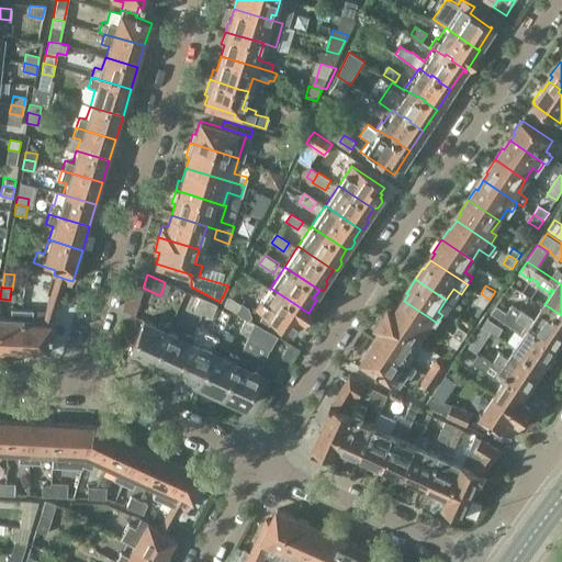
[(298,328),(308,313),(270,288),(256,310),(291,333),(295,327),(298,328)]
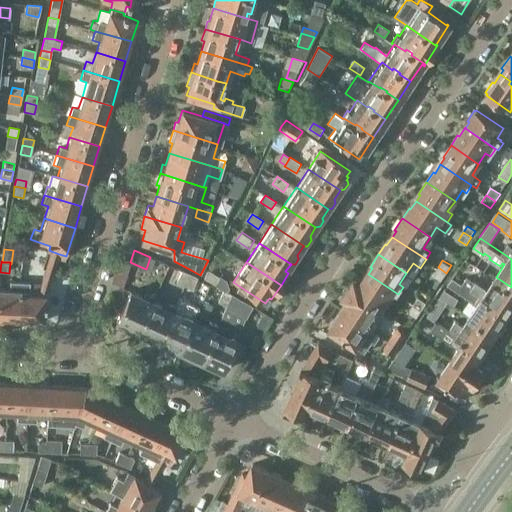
[(441,280),(446,273),(438,267),(433,274),(441,280)]
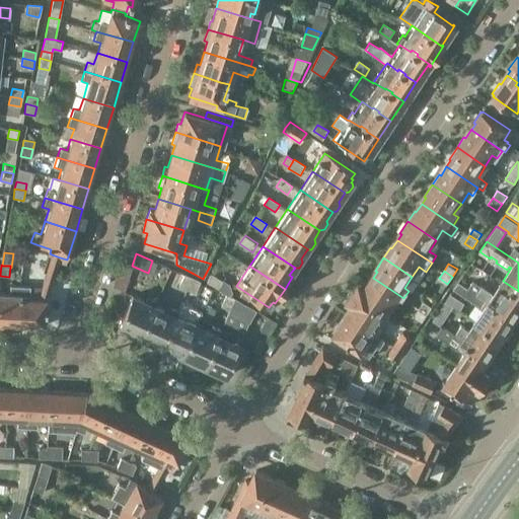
[(211,274),(207,283),(215,287),(218,289),(223,281),(211,274)]
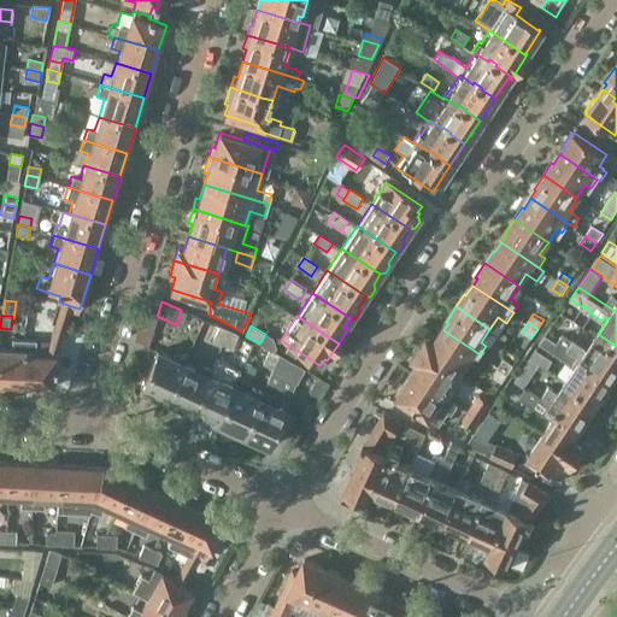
[(222,345),(228,331),(218,327),(212,341),(222,345)]
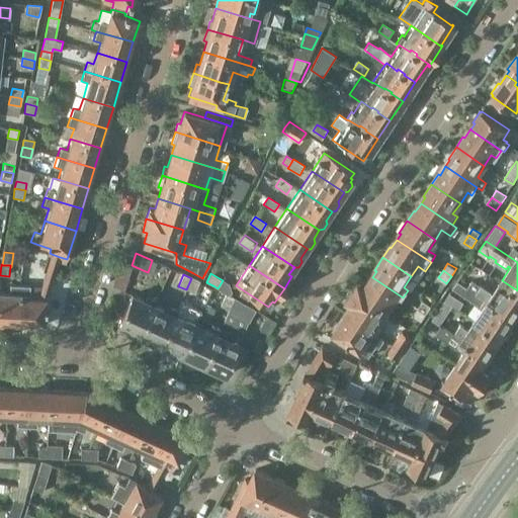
[(355,291),(386,313),(393,304),(397,307),(403,297),(372,277),(367,284),(361,281),(355,291)]
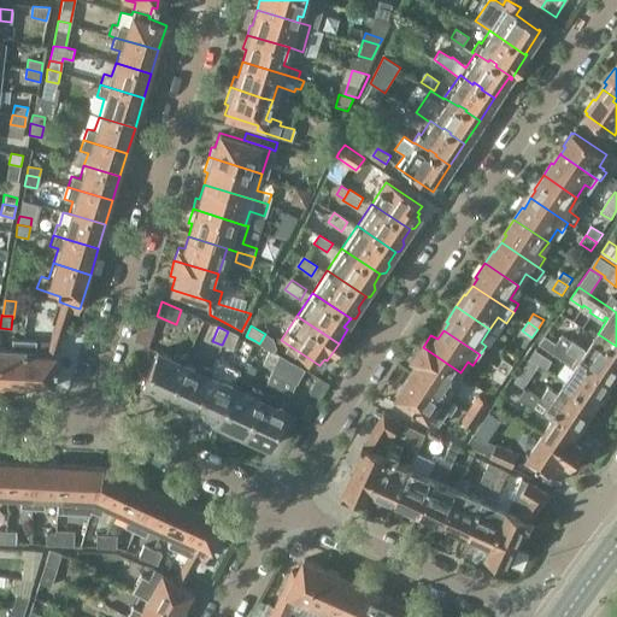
[(239,335),(228,331),(222,345),(233,350),(239,335)]
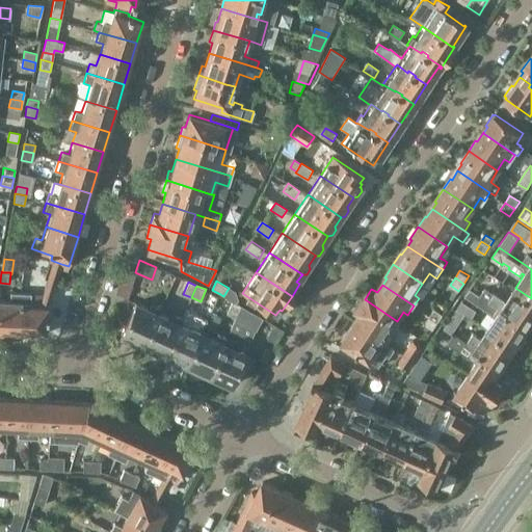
[(496,317),(489,327),(519,347),(525,338),(523,337),(528,327),(520,321),(521,319),(512,313),(511,314),(502,309),(489,300),(482,295),(472,288),(464,297),(496,317)]
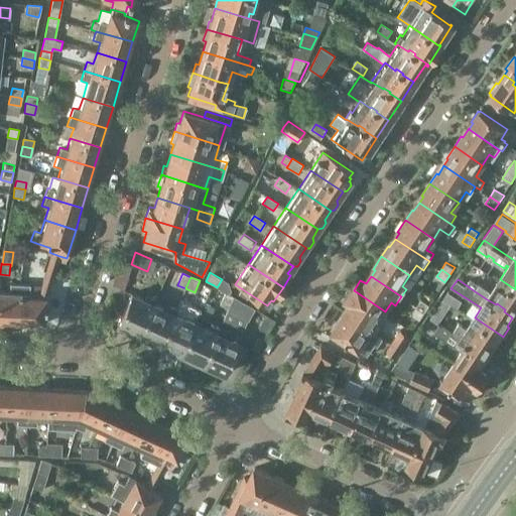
[(504,311),(512,317),(515,311),(515,289),(500,279),(491,292),(487,299),(496,304),(497,303),(505,309),(504,311)]
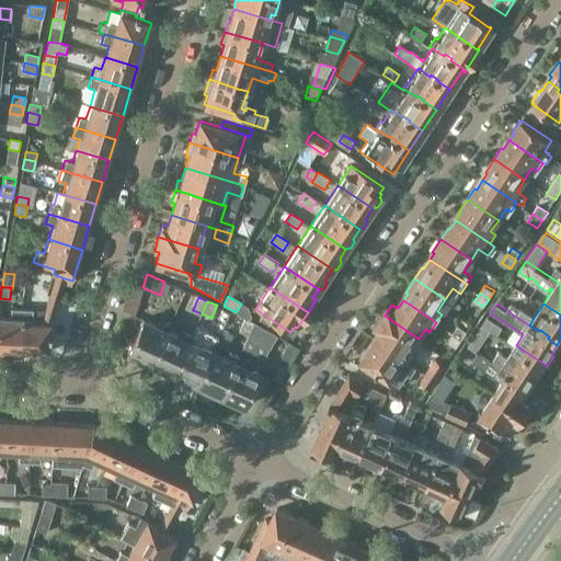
[(50,323),(55,310),(46,307),(41,323),(35,323),(35,312),(20,311),(18,350),(48,351),(48,339),(49,339),(50,323)]
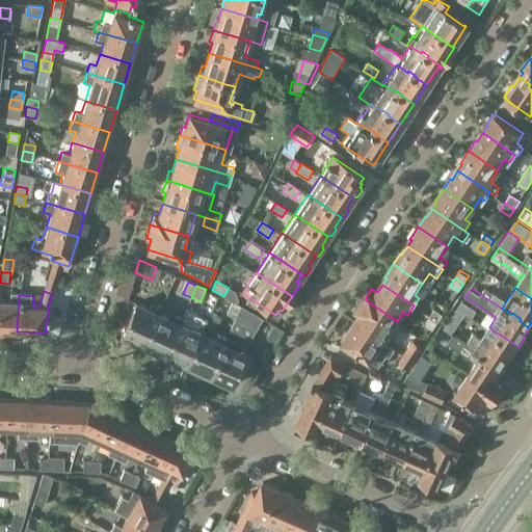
[(0,330),(17,331),(19,295),(15,295),(14,300),(0,299),(0,330)]
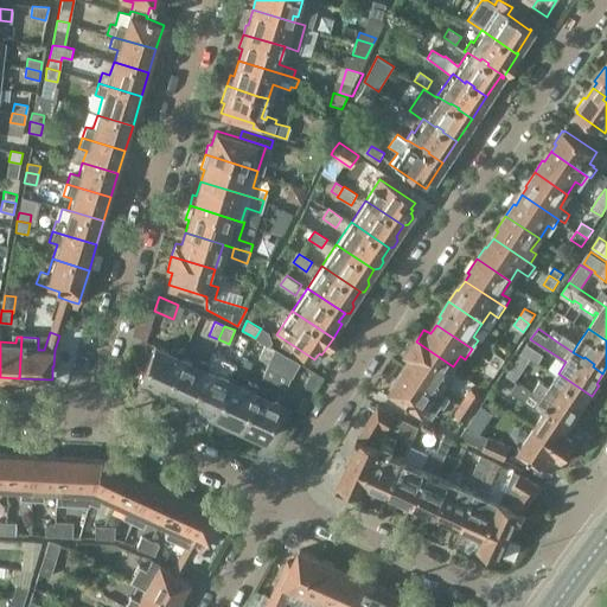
[(445,381),(453,366),(416,342),(406,357),(411,362),(406,370),(441,393),(448,383),(445,381)]
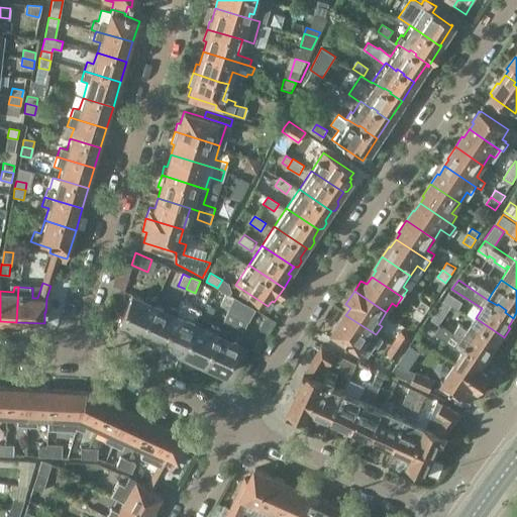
[(224,293),(219,306),(227,309),(233,297),(224,293)]
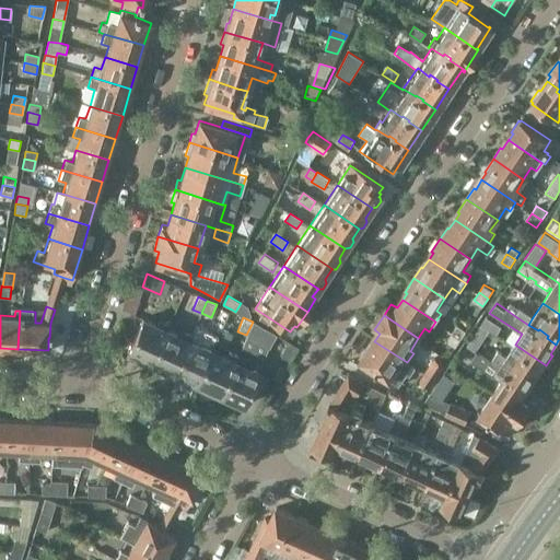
[(140,359),(150,363),(166,329),(141,318),(127,352),(129,353),(129,354),(140,360),(140,359)]
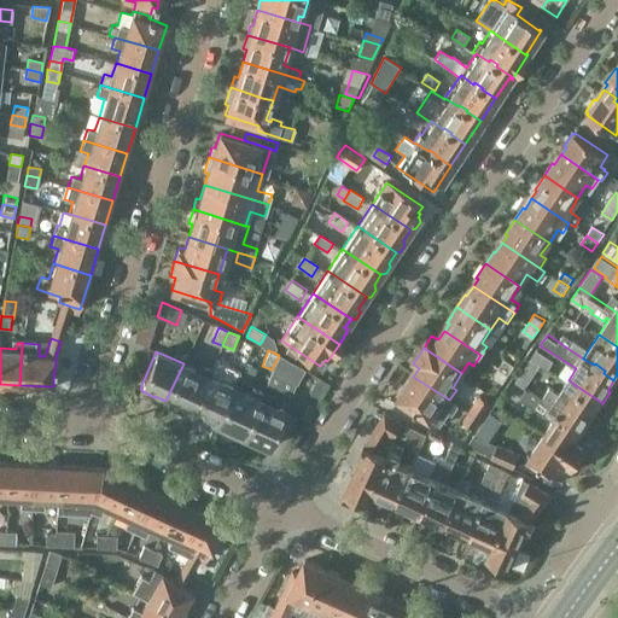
[(272,369),(272,371),(297,385),(305,369),(279,355),(272,369)]
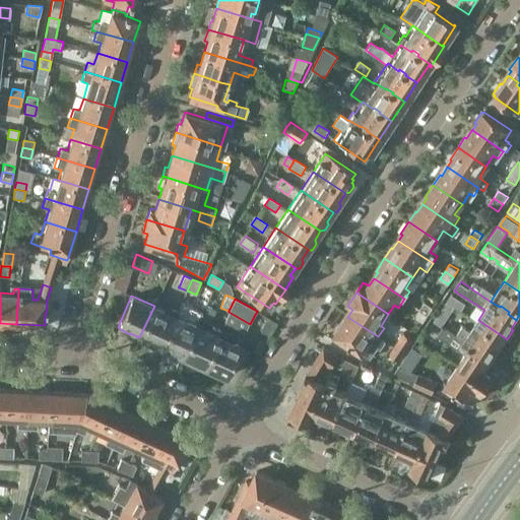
[(433,320),(441,325),(454,305),(446,300),(433,320)]
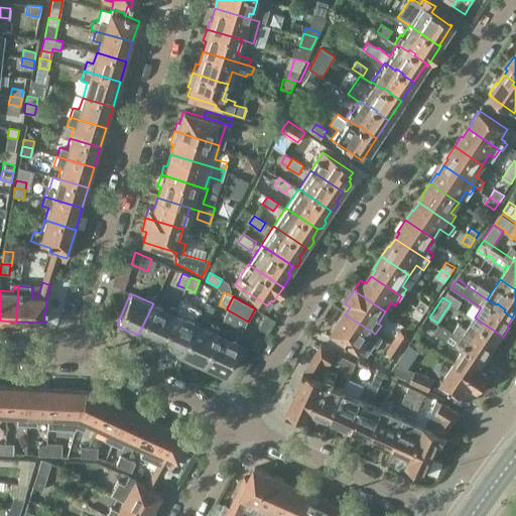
[(416,308),(425,314),(429,306),(421,301),(416,308)]
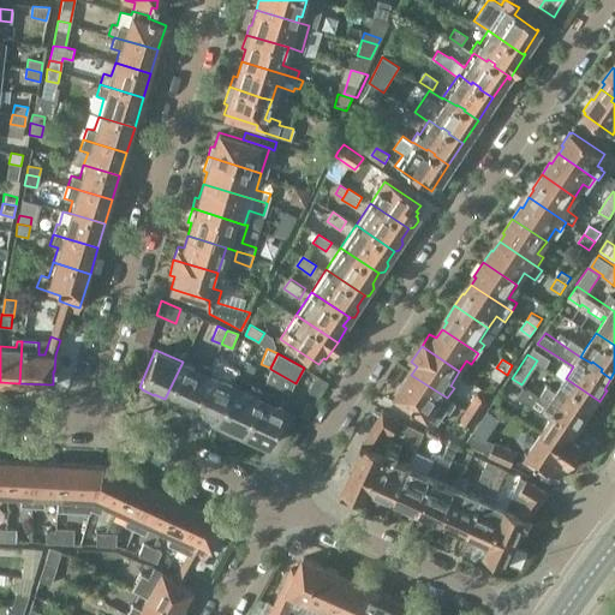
[(190,411),(208,374),(183,362),(165,399),(167,400),(167,401),(179,407),(179,406),(190,411)]
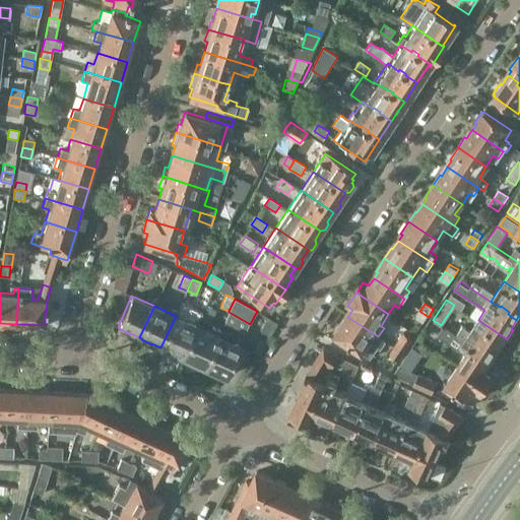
[(206,307),(199,320),(209,325),(213,316),(214,315),(215,312),(206,307)]
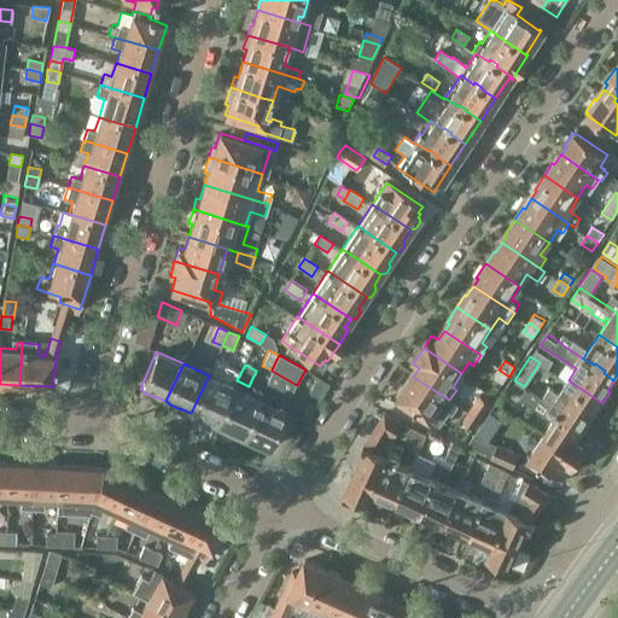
[(503,385),(509,377),(499,369),(493,378),(503,385)]
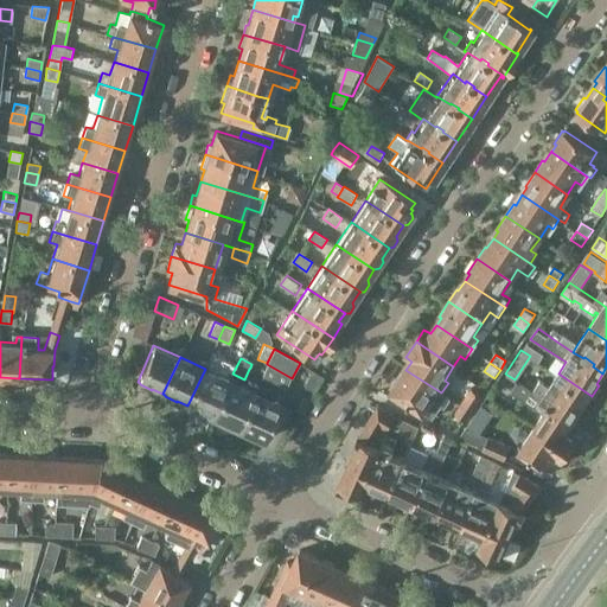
[(230,379),(205,369),(187,406),(198,410),(198,411),(209,416),(210,416),(211,416),(230,379)]
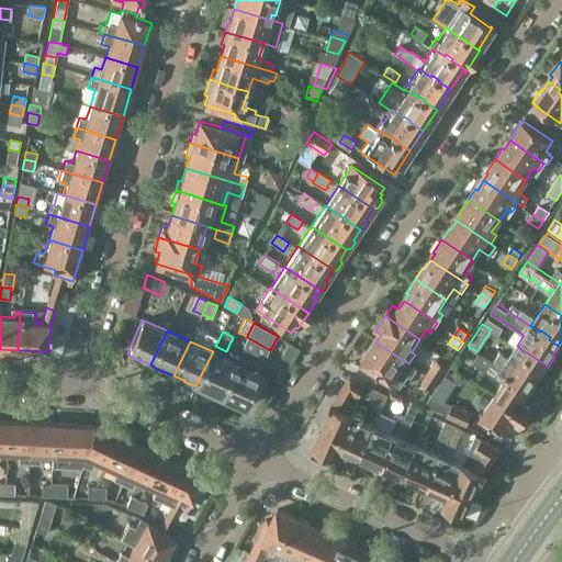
[(408,363),(375,343),(371,349),(369,348),(361,360),(363,361),(361,362),(400,388),(407,375),(411,378),(416,369),(408,363)]
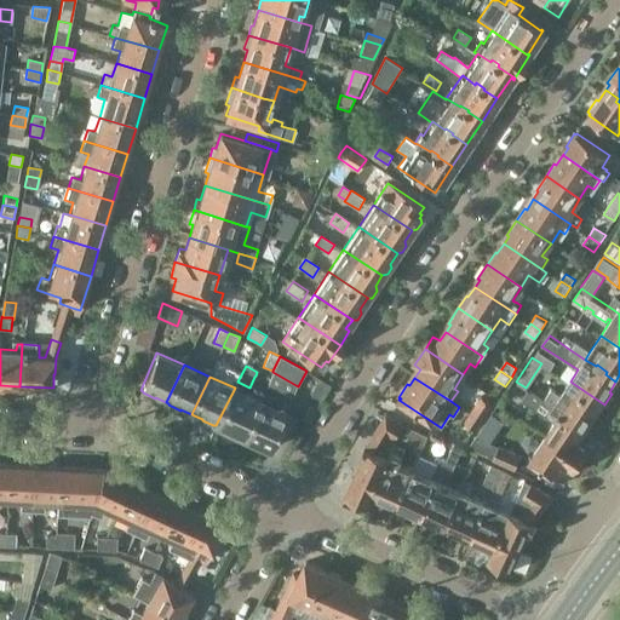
[(578,419),(587,425),(592,418),(595,419),(604,405),(570,382),(561,395),(552,389),(545,399),(567,413),(566,414),(575,422),(578,419)]
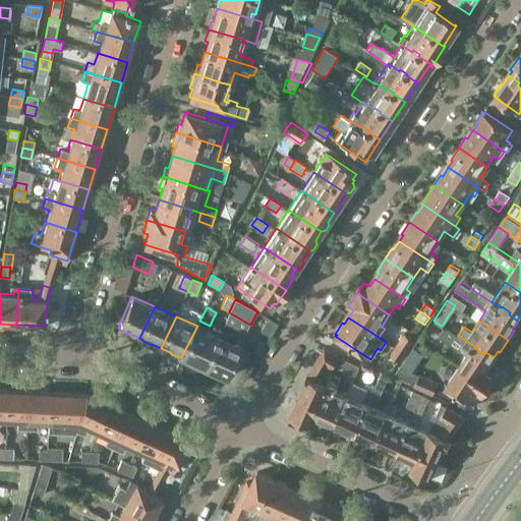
[(210,332),(197,326),(181,357),(184,358),(183,359),(193,363),(194,362),(204,366),(221,332),(213,328),(210,332)]
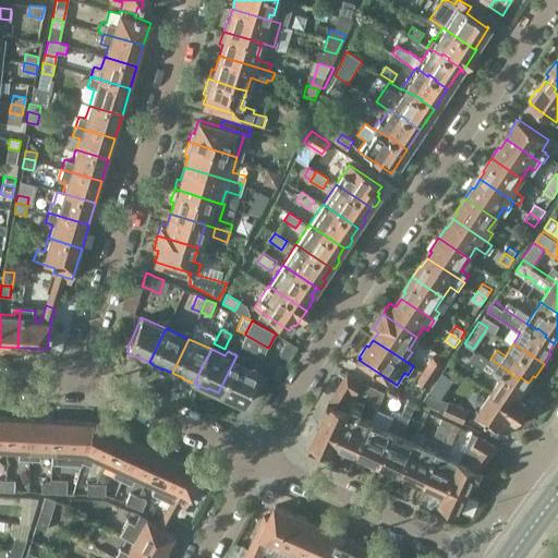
[(500,379),(493,391),(525,413),(532,402),(522,396),(524,393),(522,391),(529,383),(520,377),(518,379),(509,373),(510,372),(490,359),(489,361),(476,353),(472,361),(489,373),(500,379)]
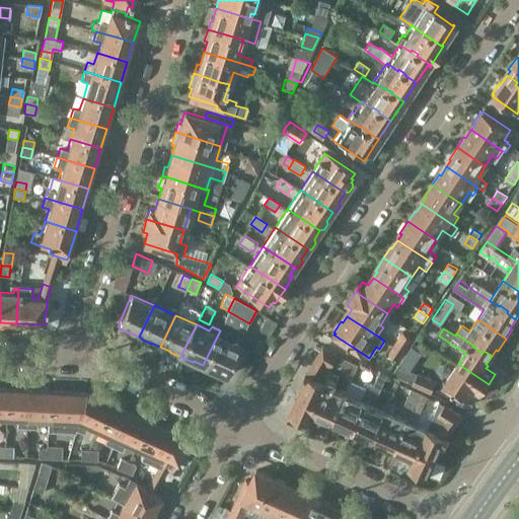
[(220,330),(203,365),(213,370),(212,370),(222,375),(222,374),(224,375),(241,341),(220,330)]
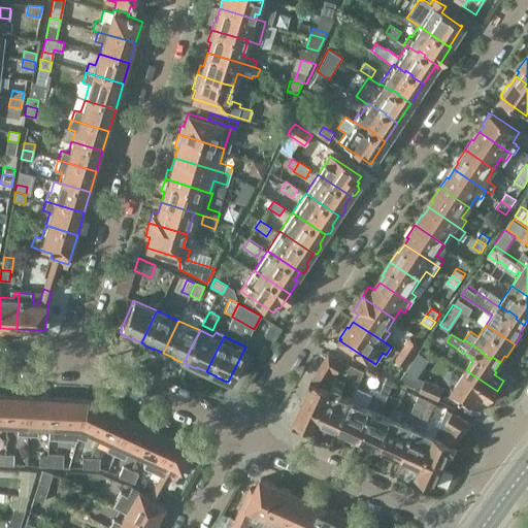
[(404,342),(399,350),(409,357),(415,349),(404,342)]
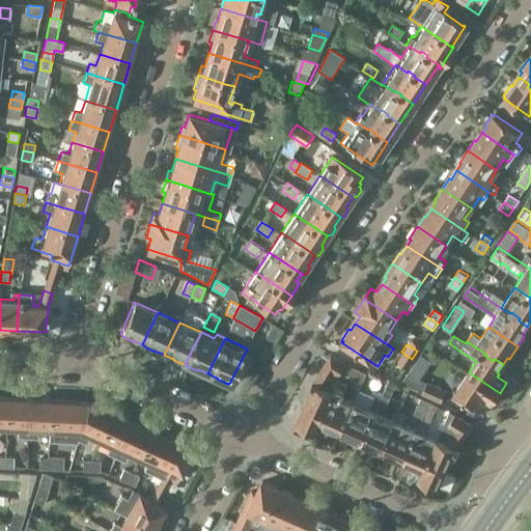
[(407,366),(412,359),(401,352),(396,359),(407,366)]
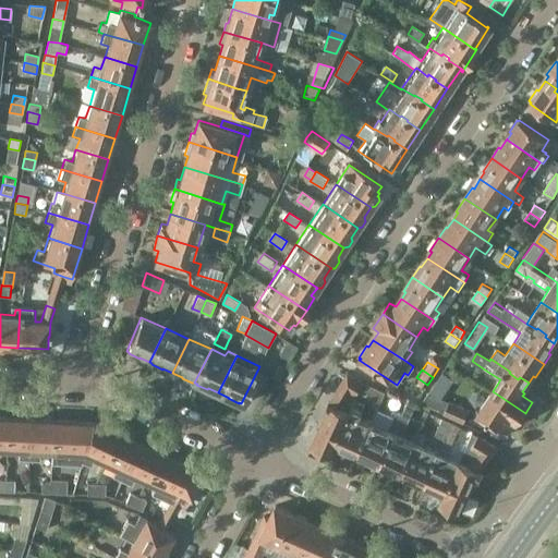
[(354,396),(356,391),(362,383),(348,374),(330,402),(329,402),(328,404),(329,404),(324,416),(326,417),(313,446),(331,455),(336,445),(351,412),(349,411),(342,409),(350,393),(354,396)]
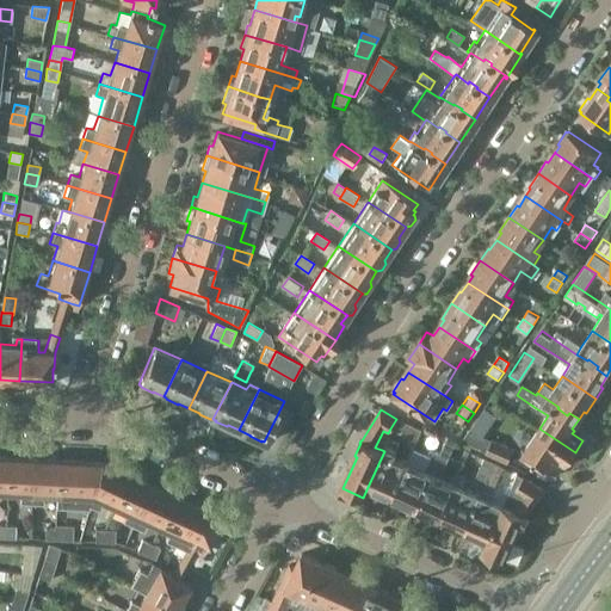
[(396,419),(390,429),(418,440),(423,431),(396,419)]
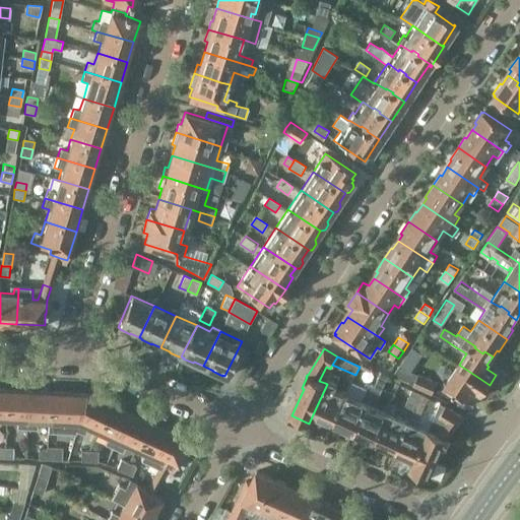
[(481,396),(490,385),(459,365),(445,386),(472,402),(477,394),(481,396)]
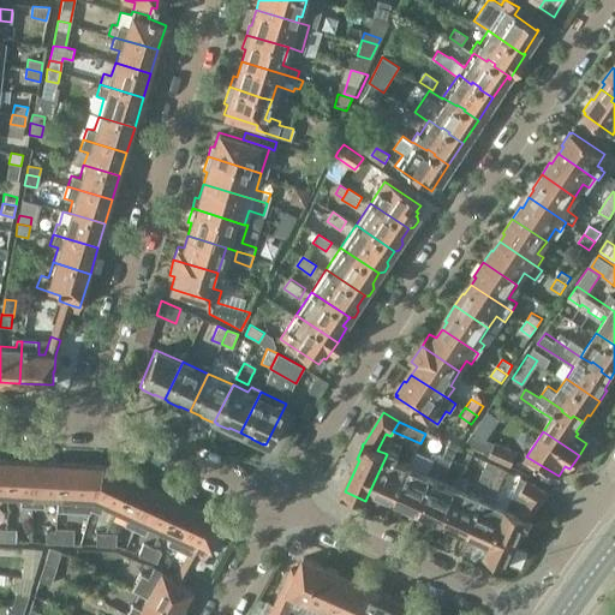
[(418,511),(417,512),(429,517),(428,519),(442,525),(459,485),(445,478),(460,443),(452,439),(434,476),(429,487),(427,484),(422,496),(425,499),(419,512),(418,511)]
